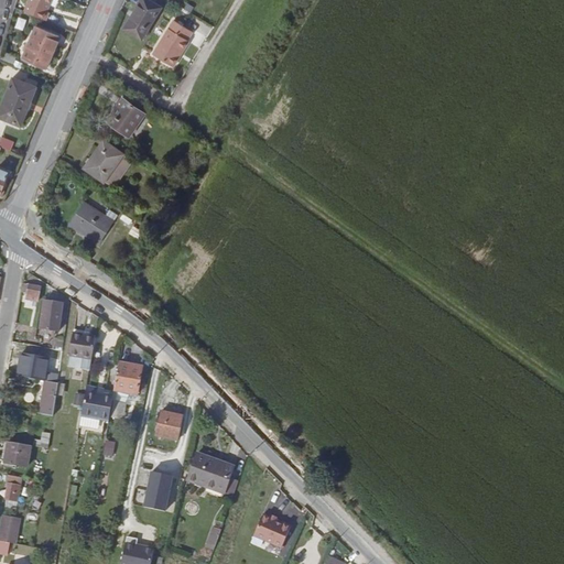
[(31,0),(25,12),(43,20),(51,0),(31,0)]
